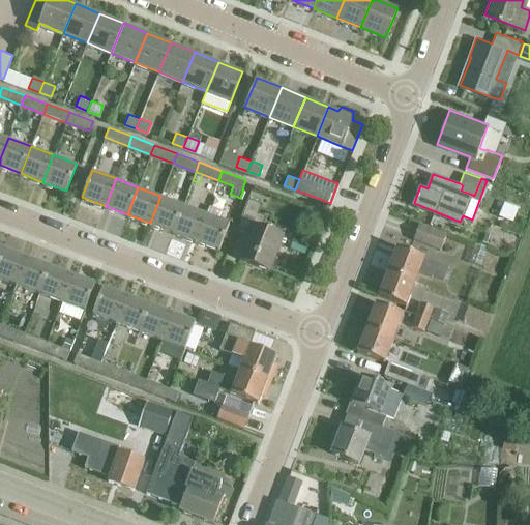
[(183,204),(160,196),(150,223),(173,232),(183,204)]
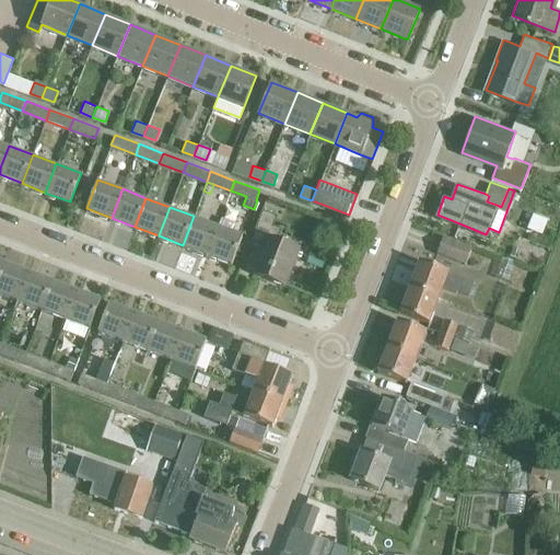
[(284,284),(298,249),(276,240),(281,226),(273,223),(277,214),(263,207),(249,240),(264,245),(254,272),(284,284)]
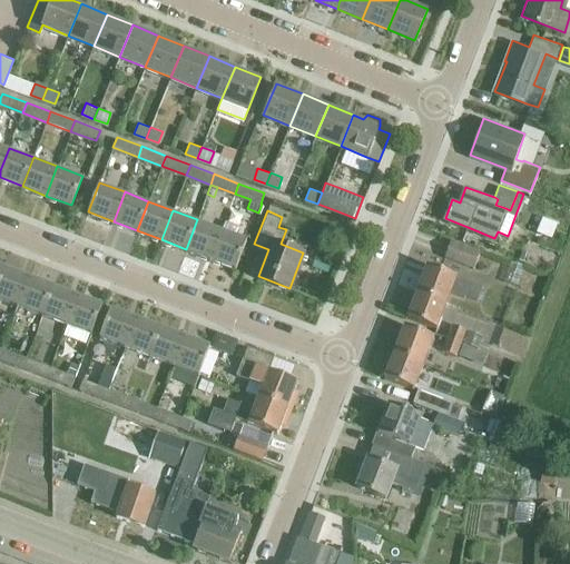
[(540,229),(557,235),(563,218),(546,211),(540,229)]
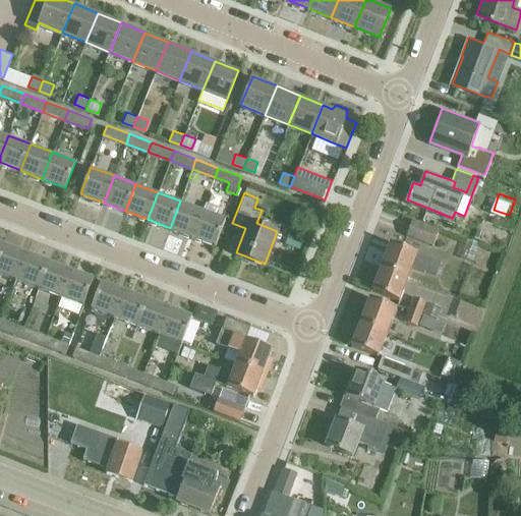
[(203,210),(180,201),(170,228),(192,236),(203,210)]
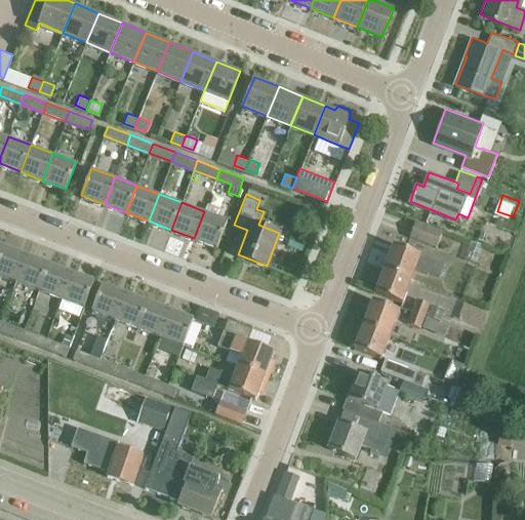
[(227,220),(204,211),(194,238),(216,247),(227,220)]
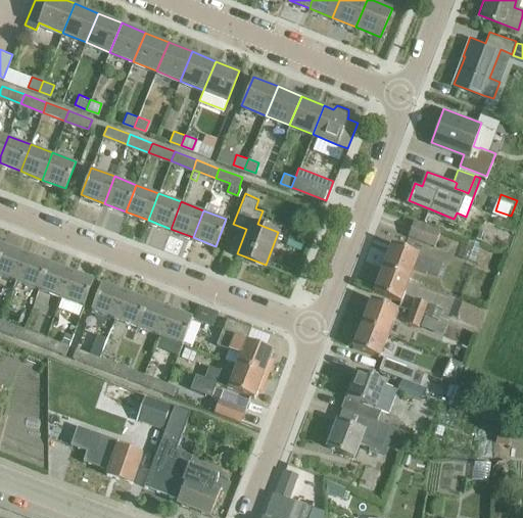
[(415,219),(409,235),(435,246),(441,229),(415,219)]
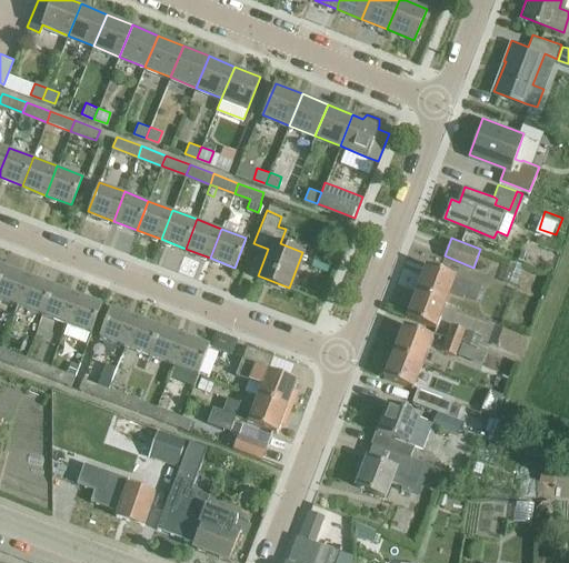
[(477,297),(481,283),(469,279),(456,273),(427,263),(418,289),(446,300),(450,289),(463,293),(463,291),(477,297)]
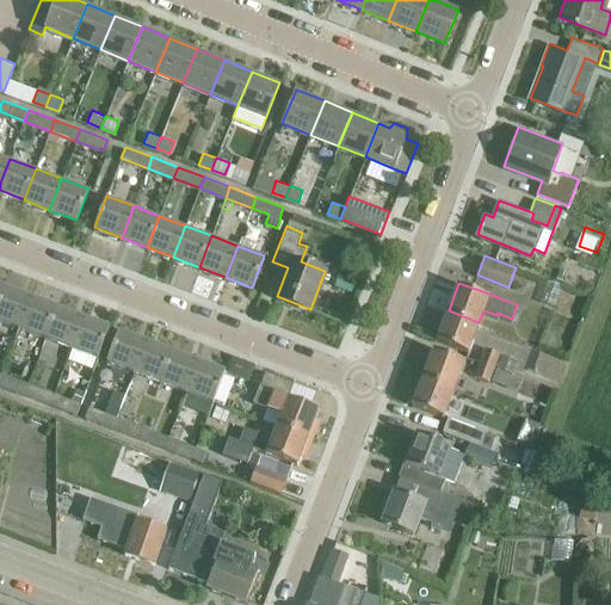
[(31,295),(5,284),(0,296),(0,319),(19,326),(31,295)]
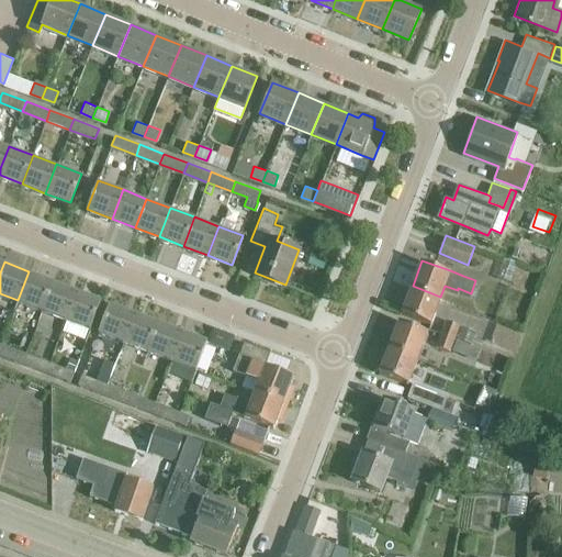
[(52,280),(29,271),(18,300),(41,310),(52,280)]
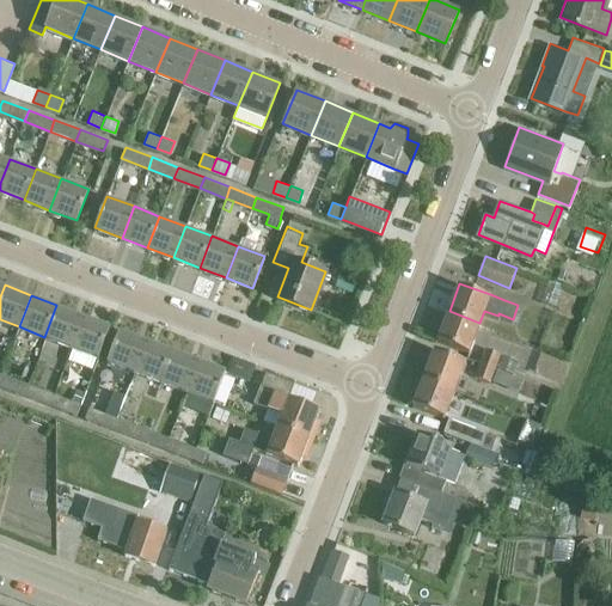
[(56,305),(44,337),(71,347),(83,314),(56,305)]
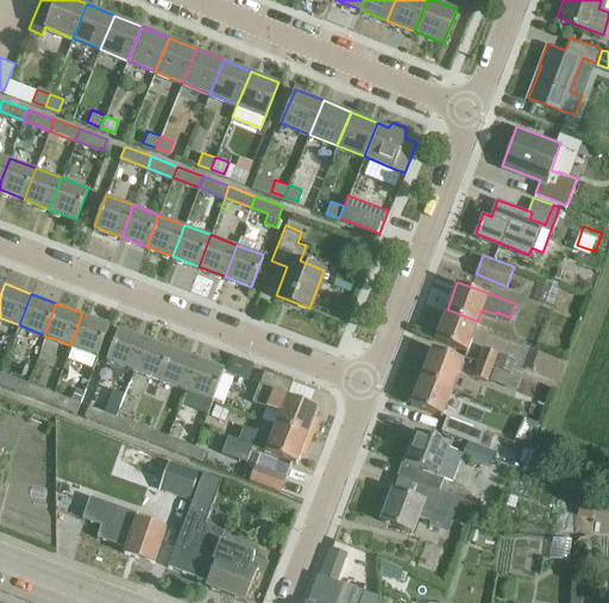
[(477,321),(447,309),(437,338),(466,349),(477,321)]
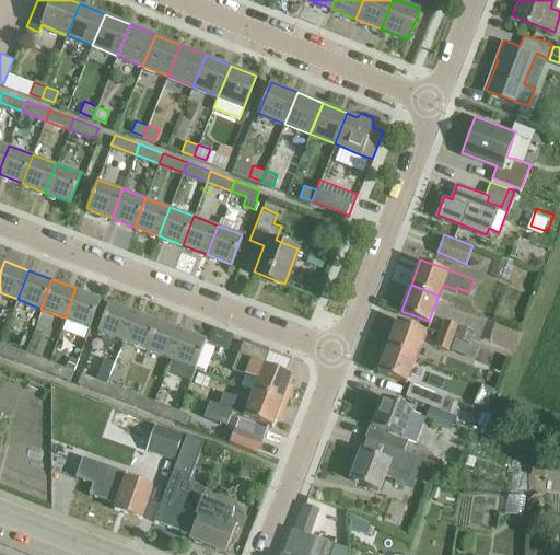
[(101,298),(76,288),(65,318),(90,326),(101,298)]
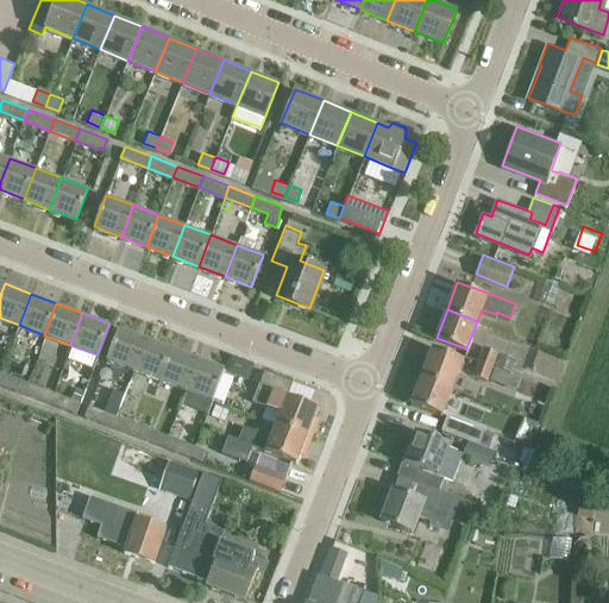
[(135,369),(146,338),(119,327),(107,359),(135,369)]
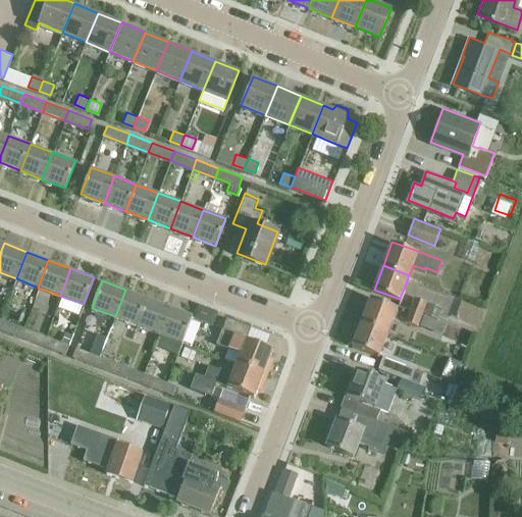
[(125,290),(115,316),(137,324),(147,298),(125,290)]
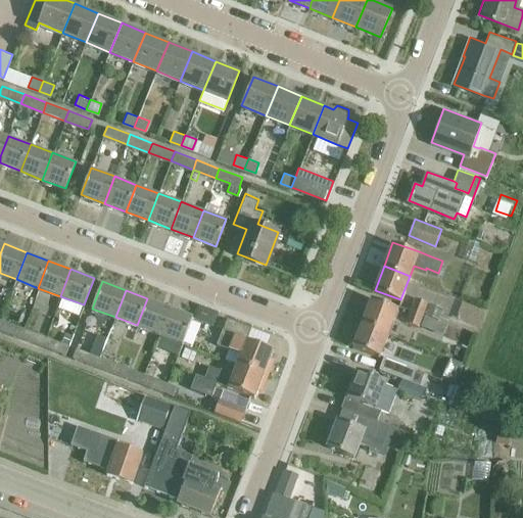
[(416,295),(412,309),(423,313),(428,300),(416,295)]
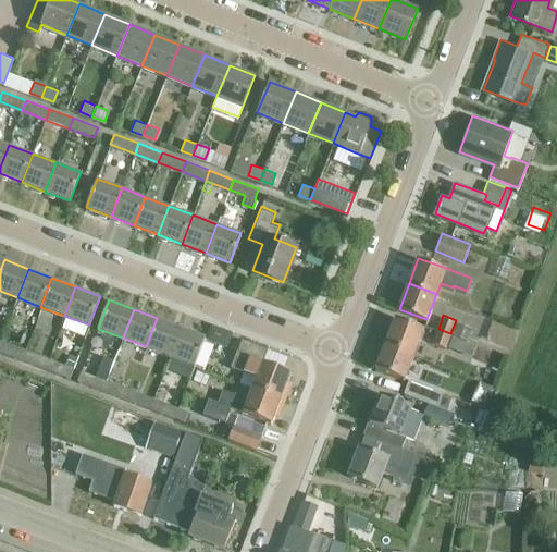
[(396,317),(386,342),(413,353),(423,328),(396,317)]
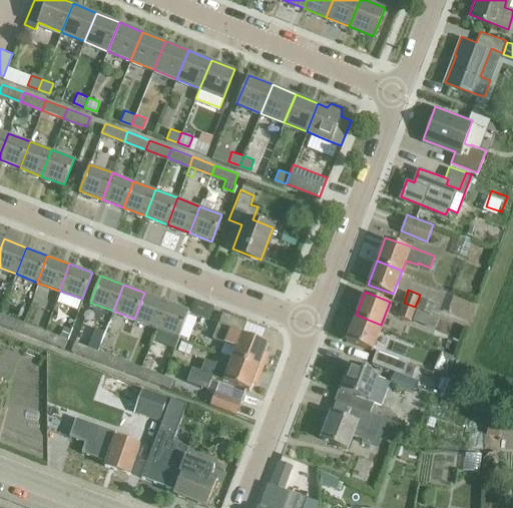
[(144,293),(134,319),(156,328),(166,301),(144,293)]
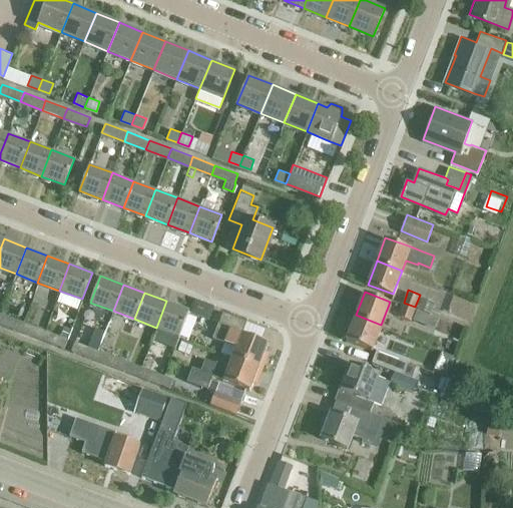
[(428,311),(432,300),(420,296),(417,306),(428,311)]
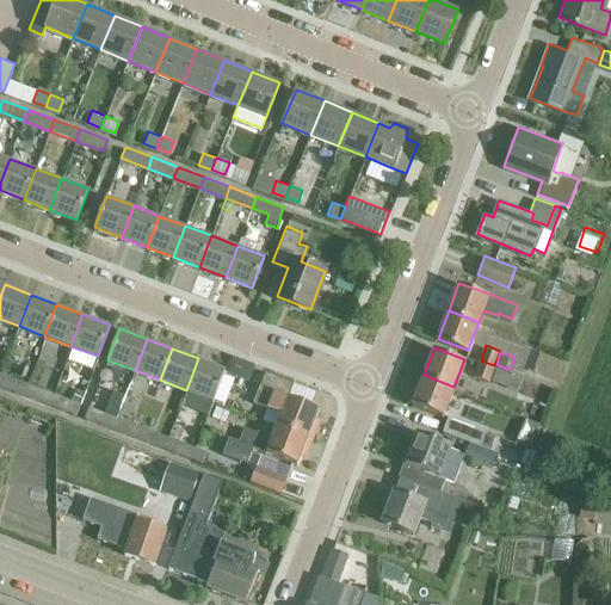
[(226,369),(198,358),(186,390),(214,400),(215,397),(224,372),(226,369)]
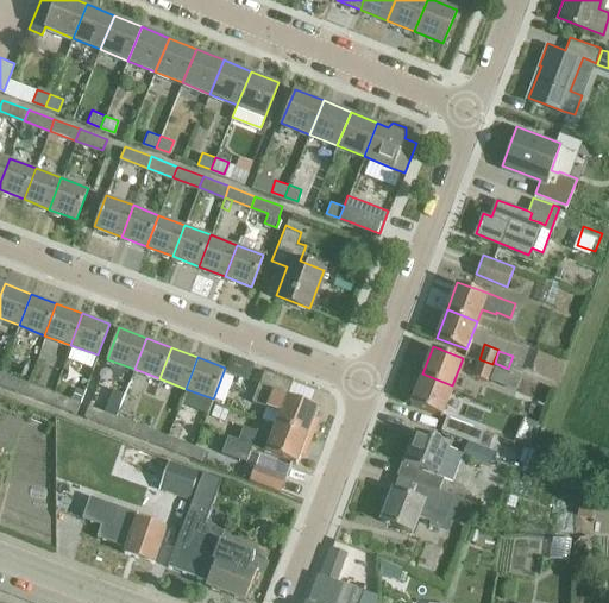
[(493,365),(493,364),(479,359),(473,372),(488,378),(489,375),(493,365)]
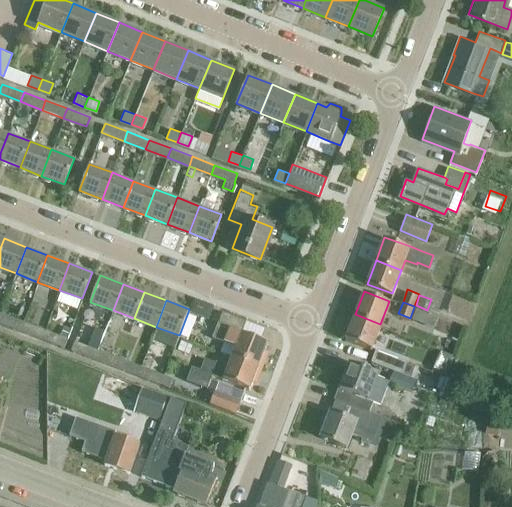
[(414,307),(411,315),(438,326),(441,318),(414,307)]
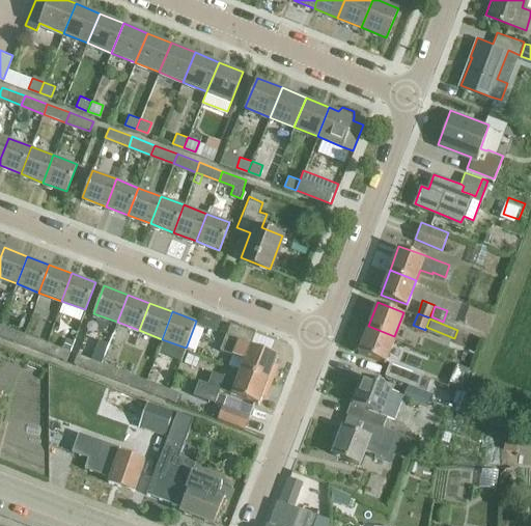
[(230,322),(220,349),(232,353),(228,363),(241,367),(272,379),(277,365),(273,363),(277,354),(250,343),(255,331),(230,322)]
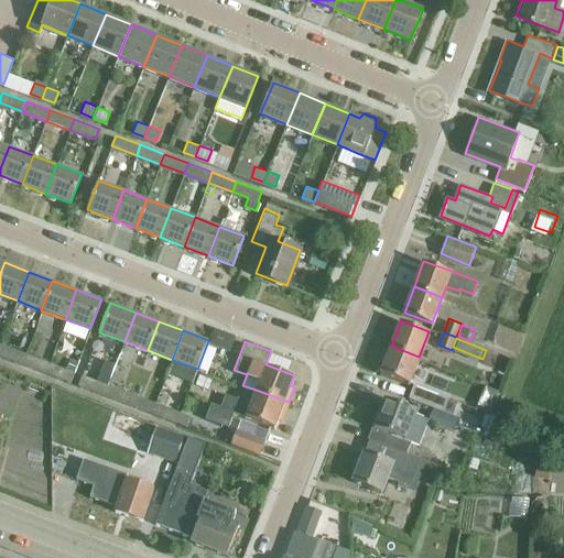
[(25,352),(1,343),(0,345),(0,356),(21,363),(25,352)]
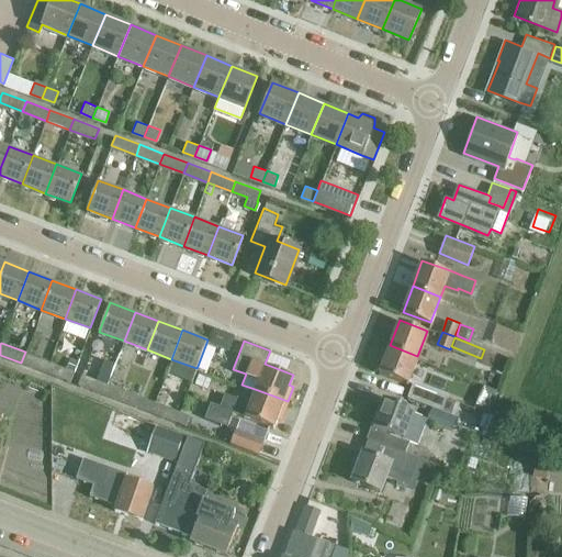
[(206,343),(198,366),(206,370),(215,347),(206,343)]
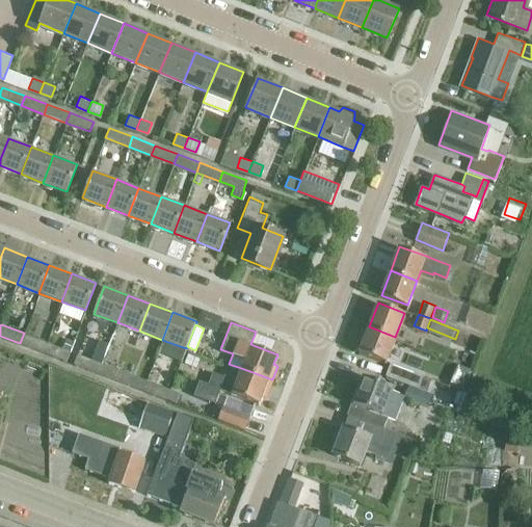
[(395,337),(369,326),(360,351),(386,362),(395,337)]
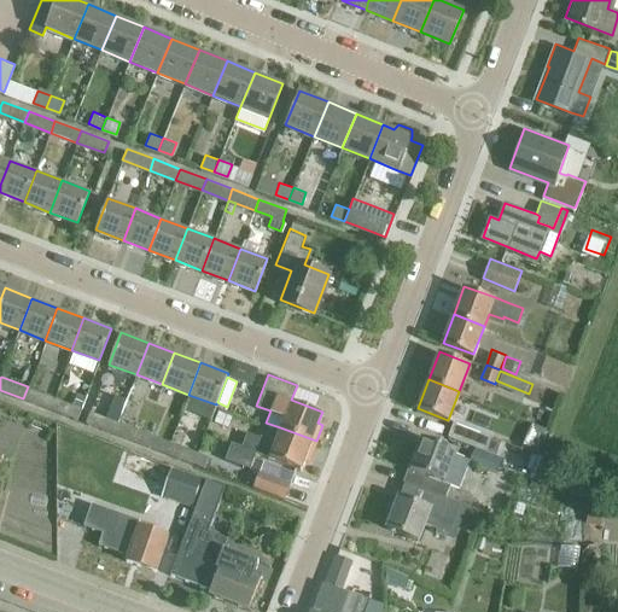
[(53,396),(28,386),(23,398),(48,408),(53,396)]
